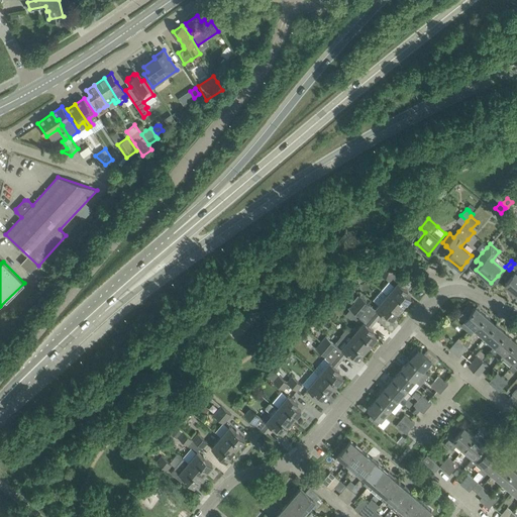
[(516,264),(515,263),(514,264),(511,268),(515,273),(505,285),(516,295),(516,264)]
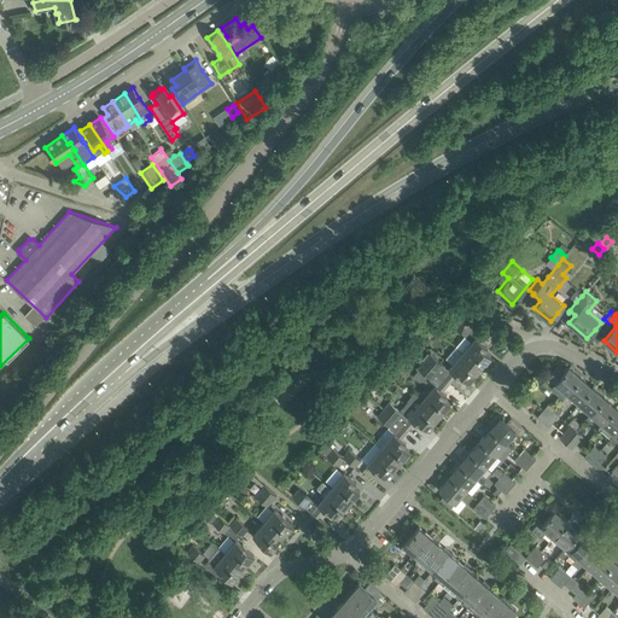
[(472,325),(458,319),(454,328),(468,333),(472,325)]
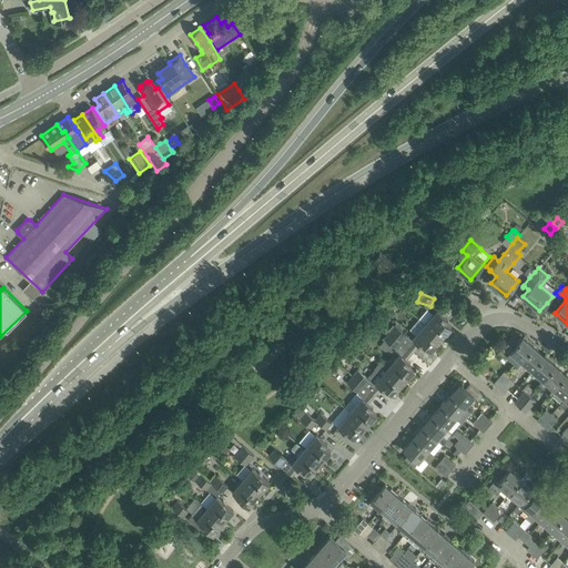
[(373,317),(374,317),(379,323),(384,318),(382,315),(385,312),(382,308),(373,317)]
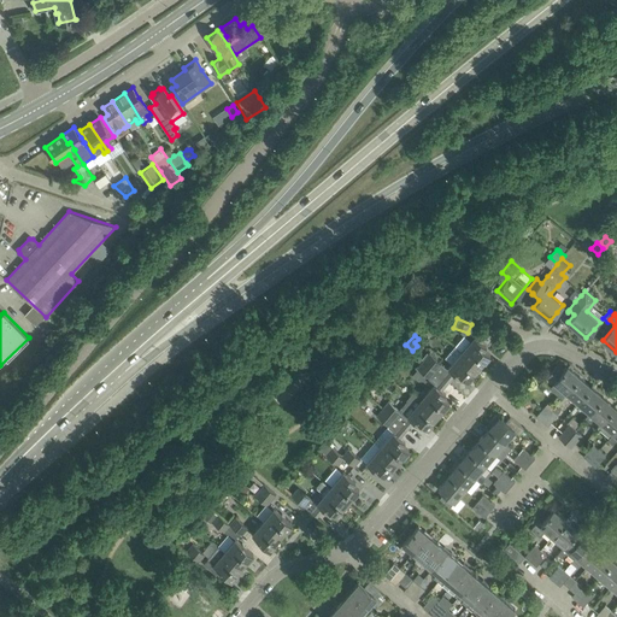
[(462,351),(480,366),(491,354),(485,350),(487,347),(475,336),(462,351)]
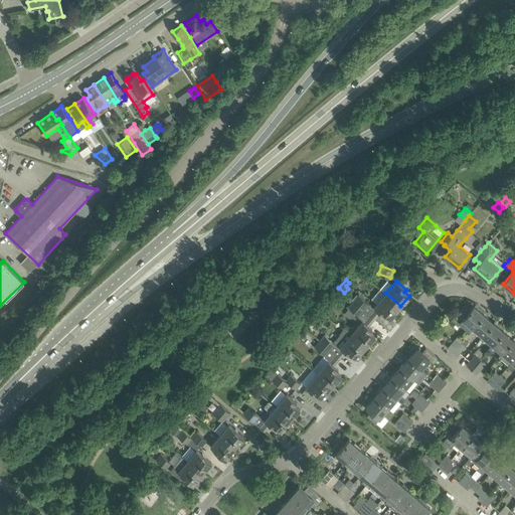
[(400,306),(385,293),(380,289),(371,299),(377,303),(374,307),(384,315),(386,313),(391,317),(400,306)]
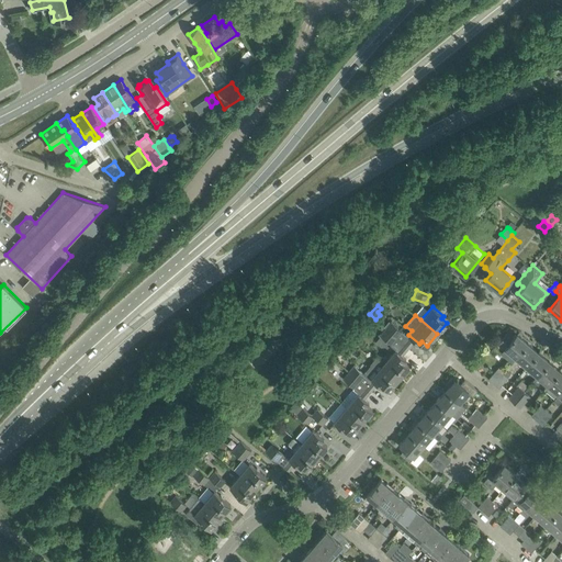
[(386,328),(398,338),(404,332),(393,322),(386,328)]
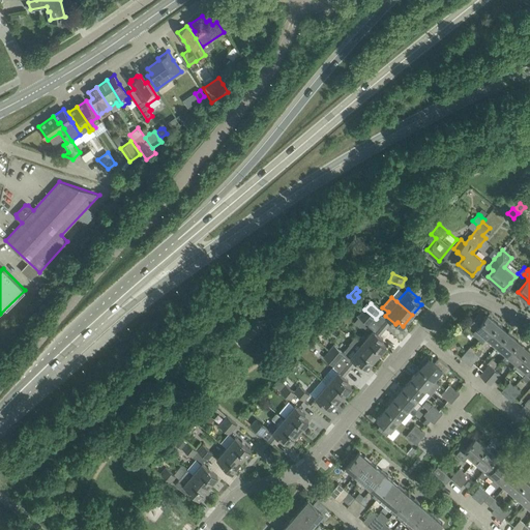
[(371,325),(376,319),(364,310),(359,316),(371,325)]
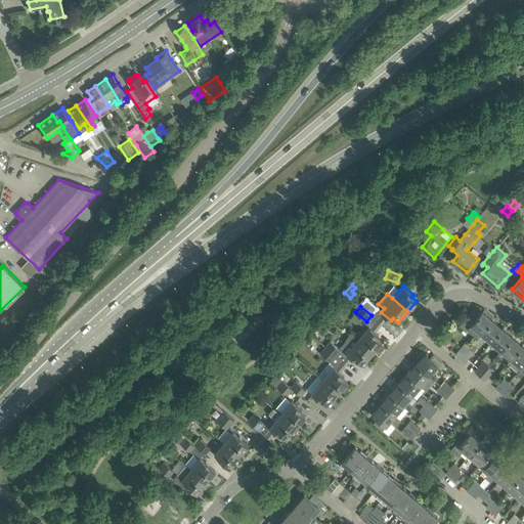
[(478,316),(472,311),(465,320),(471,324),(471,325),(481,334),(492,320),(482,311),(478,316)]
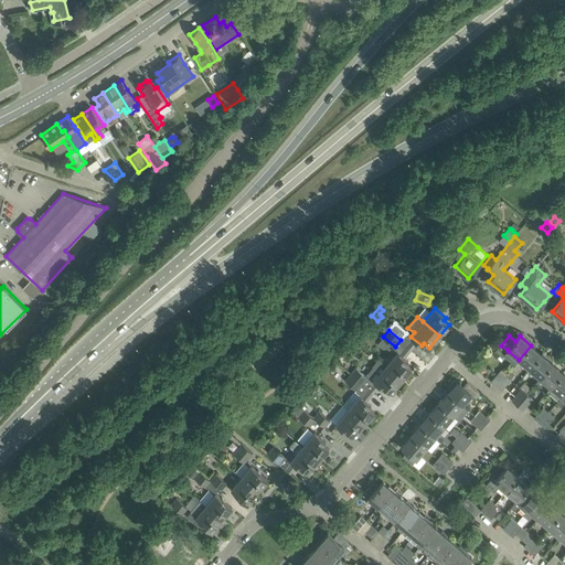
[(529,369),(542,354),(531,345),(519,360),(529,369)]
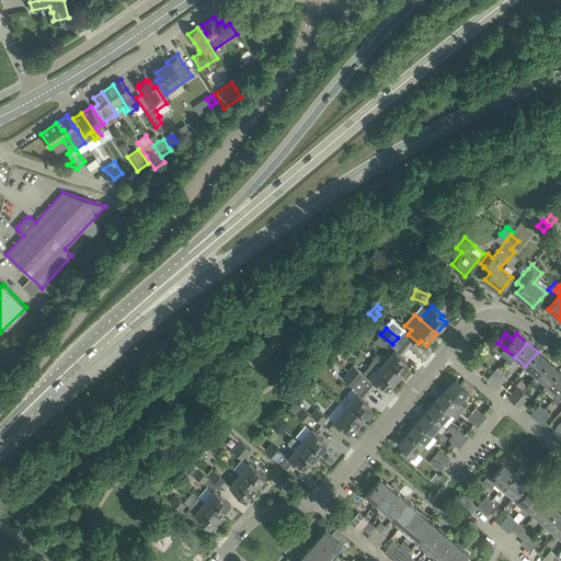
[(405,358),(398,352),(396,350),(388,358),(387,356),(385,356),(384,357),(382,359),(382,361),(385,362),(384,364),(399,377),(409,366),(403,361),(405,358)]
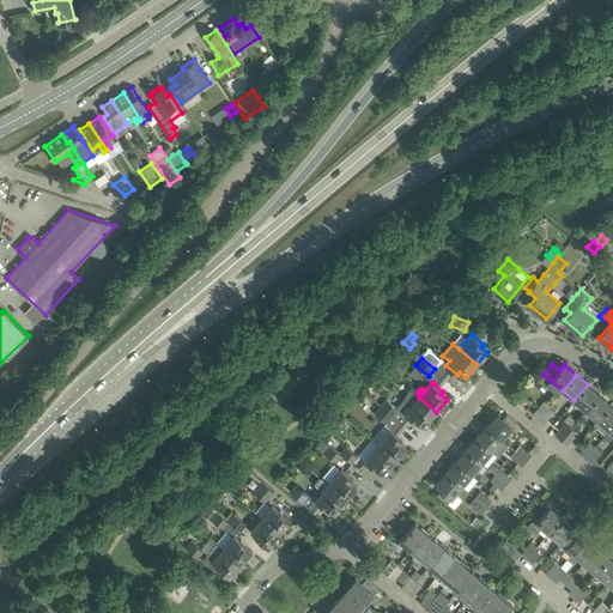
[(586,411),(600,394),(588,384),(574,400),(586,411)]
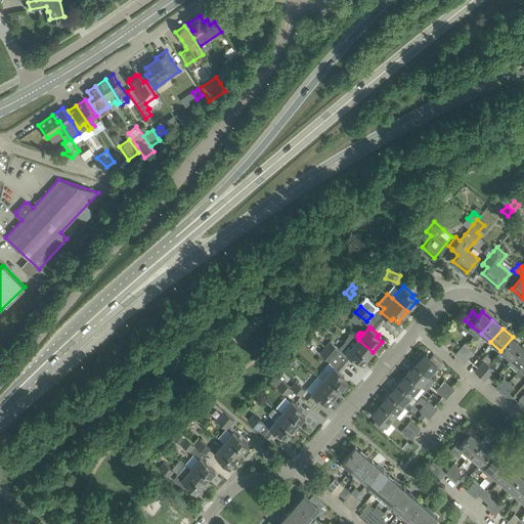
[(373,352),(358,340),(350,334),(345,340),(346,340),(339,348),(331,340),(324,346),(346,364),(352,357),(356,361),(358,359),(363,363),(373,352)]
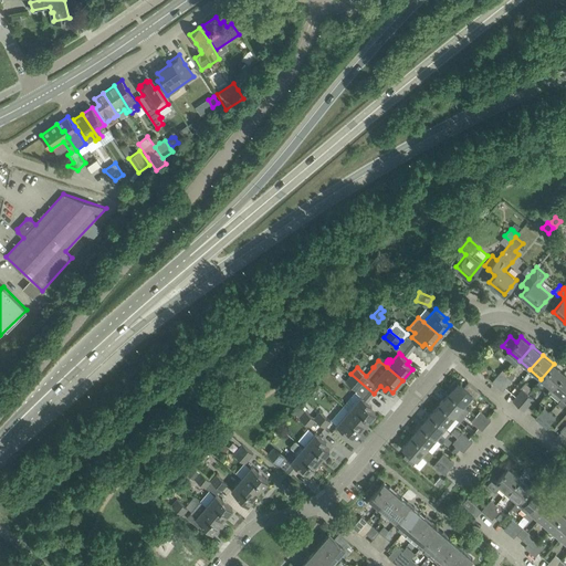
[(552,388),(564,374),(554,364),(541,379),(537,384),(542,387),(545,383),(552,388)]
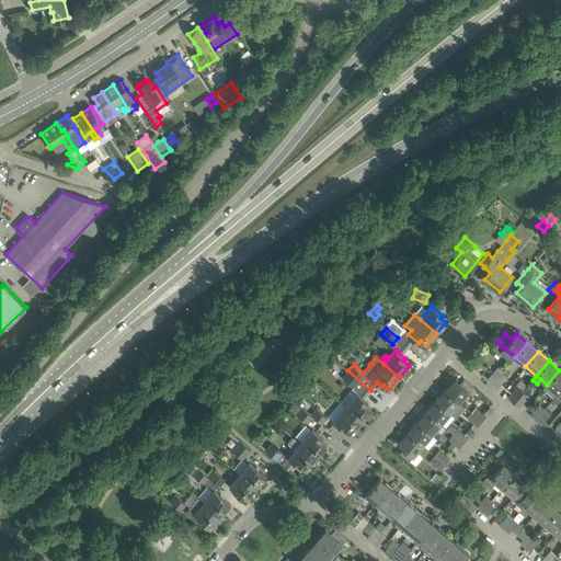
[(493,384),(502,373),(496,368),(488,378),(493,384)]
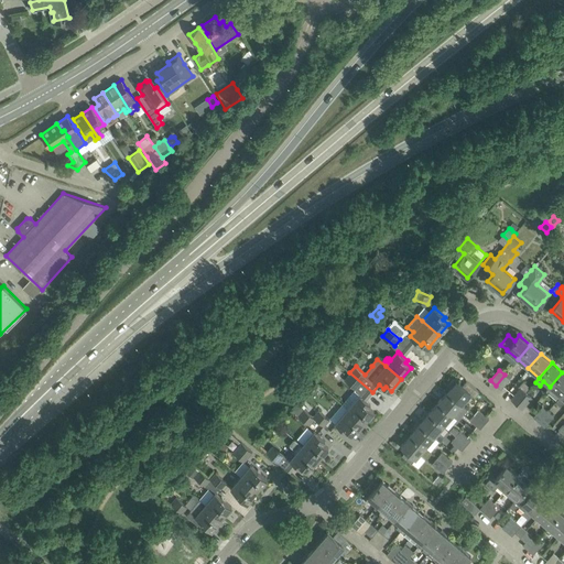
[(364,423),(373,411),(368,407),(370,404),(366,400),(372,392),(349,372),(344,379),(356,389),(355,390),(360,396),(348,410),(364,423)]
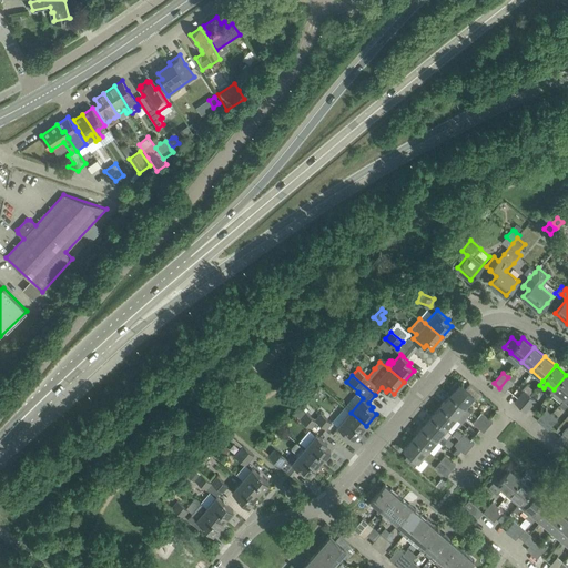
[(505,393),(514,382),(516,378),(511,375),(509,378),(508,377),(499,388),(505,393)]
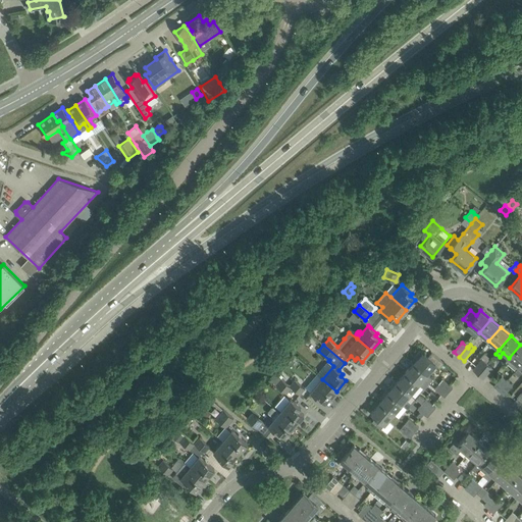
[(515,370),(521,362),(521,345),(520,345),(509,358),(506,361),(510,365),(515,370)]
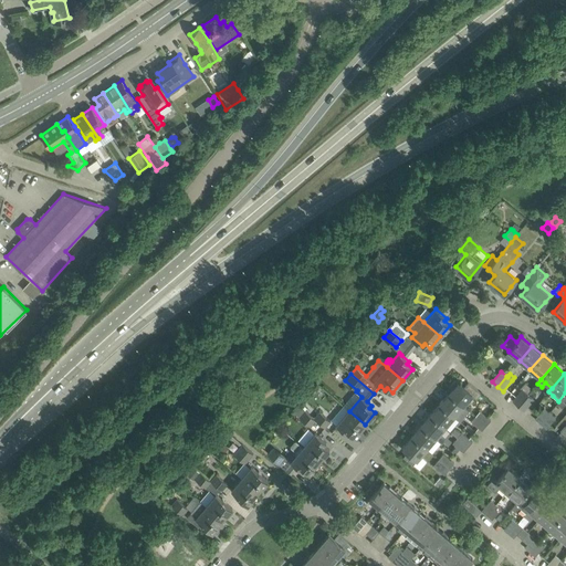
[(477,399),(481,394),(468,381),(464,387),(458,383),(456,380),(450,387),(452,389),(449,392),(464,406),(473,396),(477,399)]
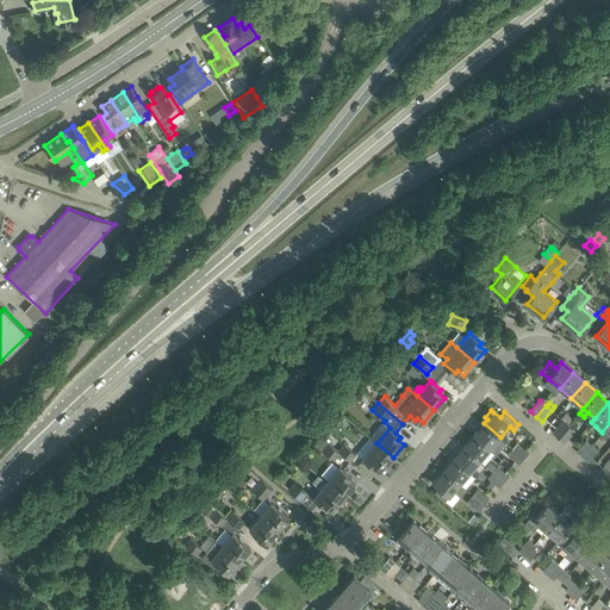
[(559,436),(573,419),(566,412),(561,418),(564,421),(553,431),(559,436)]
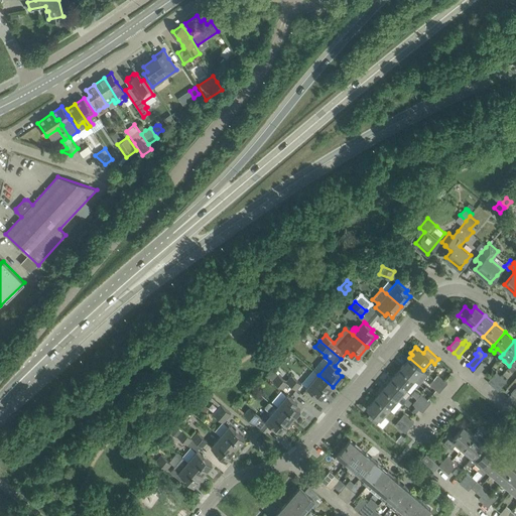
[(478,373),(486,364),(489,361),(489,358),(485,355),(473,369),(478,373)]
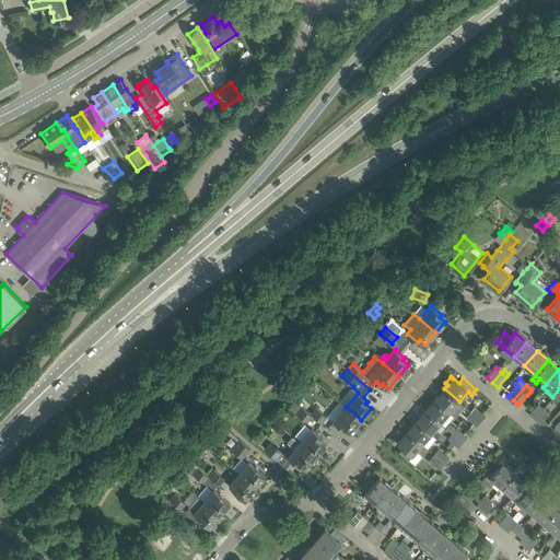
[(463,405),(459,401),(444,388),(434,399),(450,412),(456,418),(465,406),(463,405)]
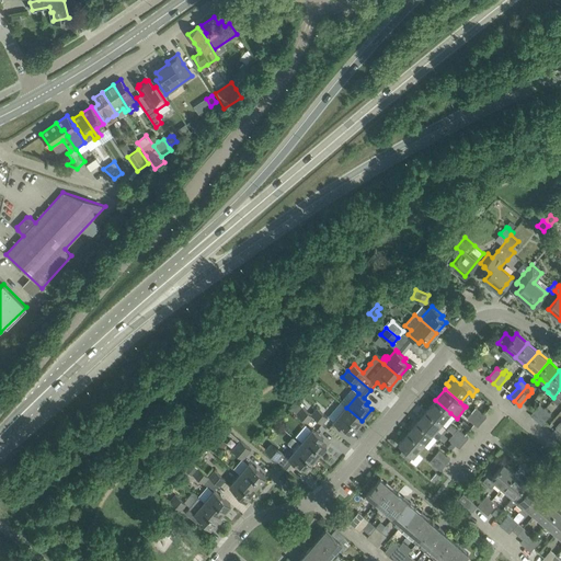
[(442,424),(450,413),(435,400),(426,411),(442,424)]
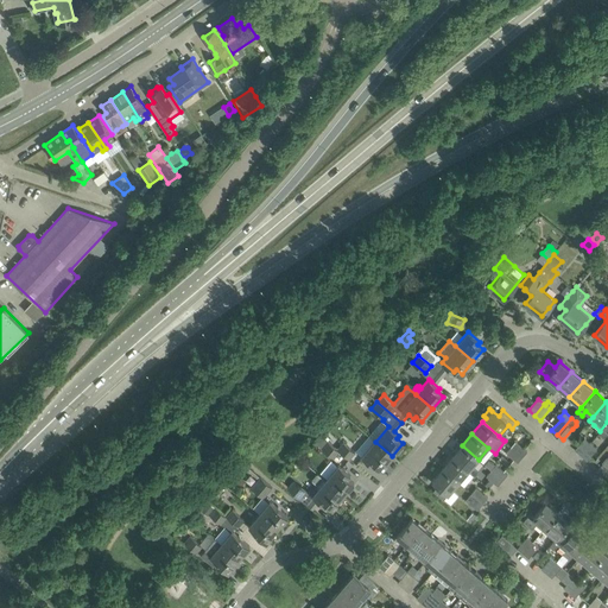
[(341,453),(339,450),(328,442),(322,436),(316,443),(335,460),(341,453)]
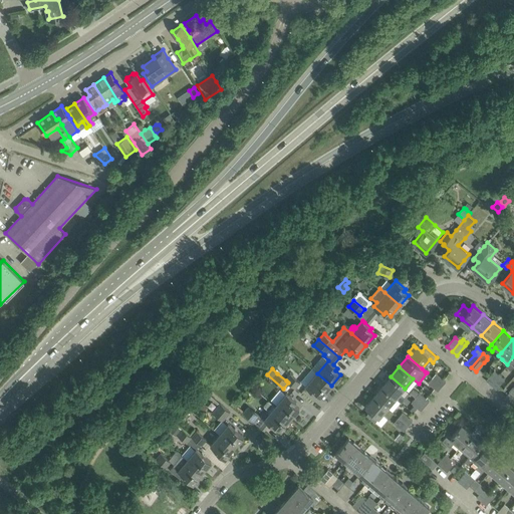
[(491,384),(499,374),(494,370),(486,380),(491,384)]
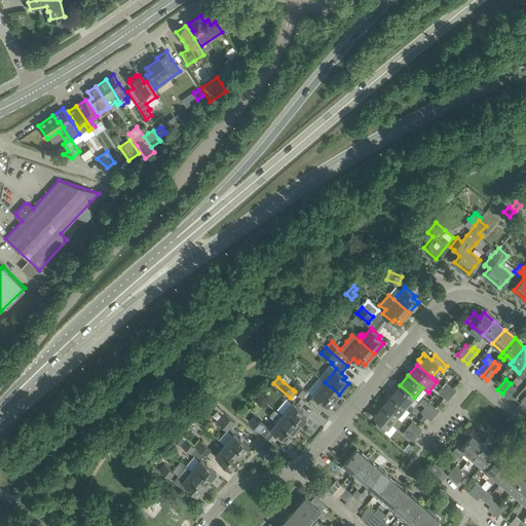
[(325,382),(313,396),(323,404),(325,401),(330,406),(339,395),(325,382)]
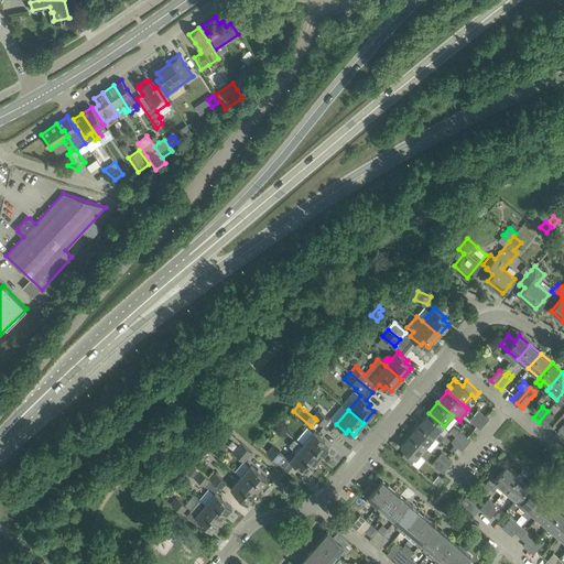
[(489,419),(486,415),(479,410),(474,414),(485,424),(489,419)]
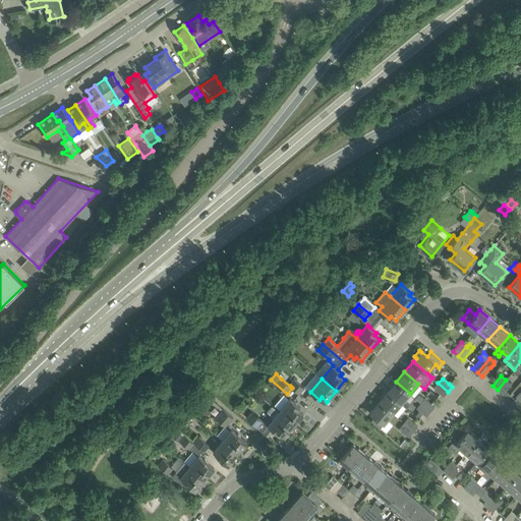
[(290,386),(292,388),(300,394),(305,389),(294,380),(290,386)]
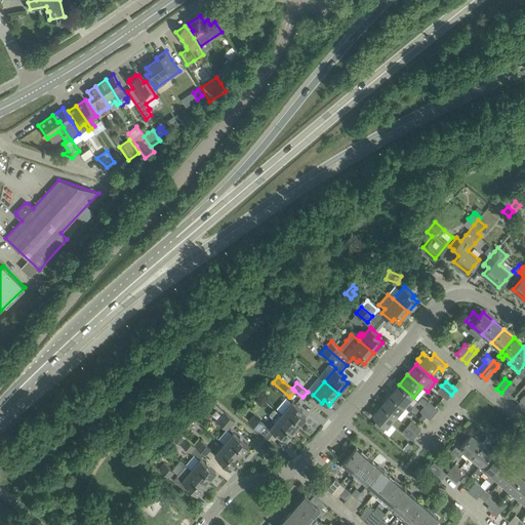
[(507,398),(514,390),(516,388),(510,382),(501,393),(507,398)]
